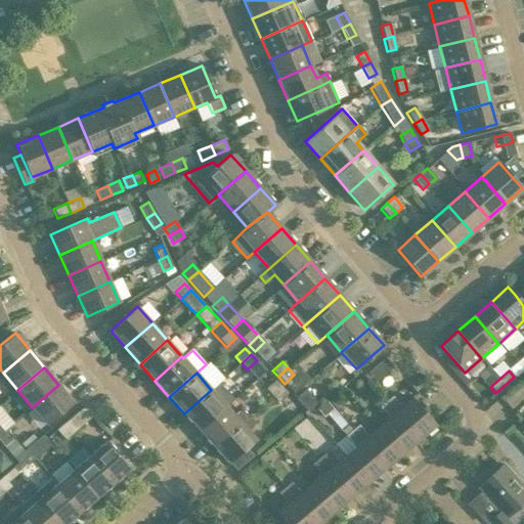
[(265,389),(271,395),(280,386),(274,380),(265,389)]
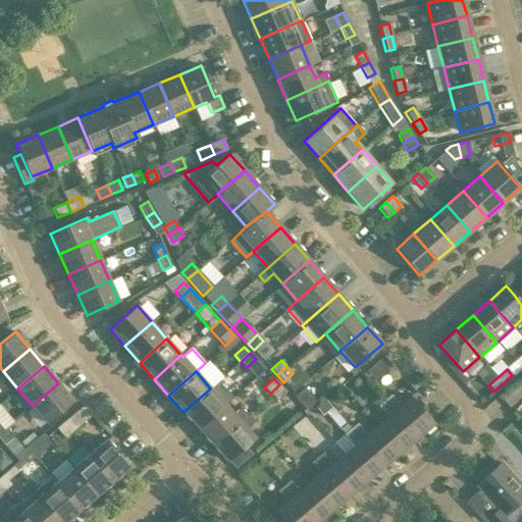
[(218,380),(210,388),(184,412),(198,428),(224,405),(233,397),(218,380)]
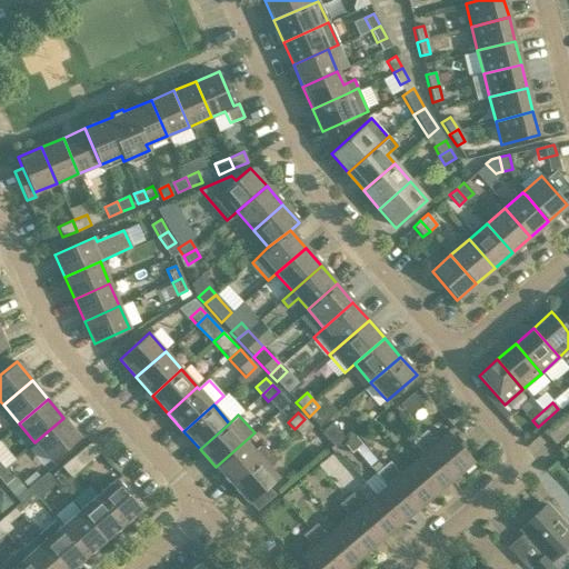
[(79,437),(63,418),(35,442),(50,461),(79,437)]
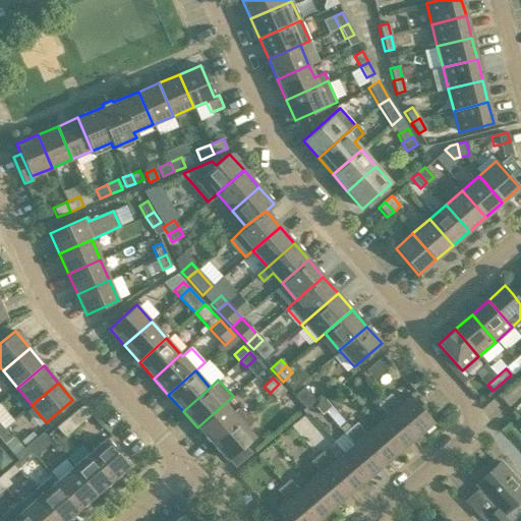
[(285,391),(279,384),(270,393),(276,399),(285,391)]
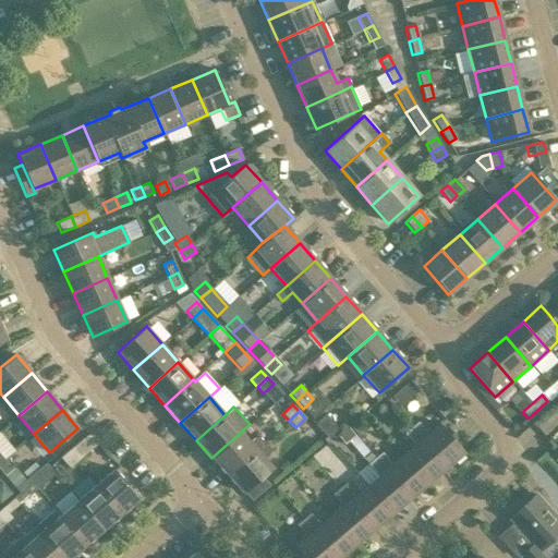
[(337,428),(325,415),(315,424),(327,438),(337,428)]
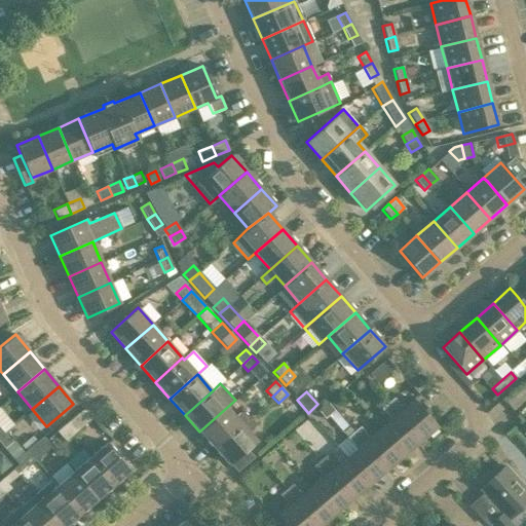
[(392,398),(386,403),(419,442),(437,427),(413,400),(403,409),(392,398)]
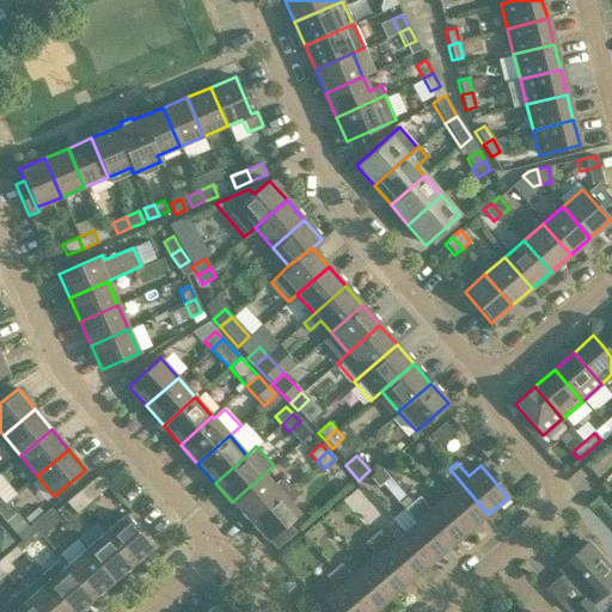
[(453,489),(441,499),(469,531),(488,514),(450,469),(442,476),(453,489)]
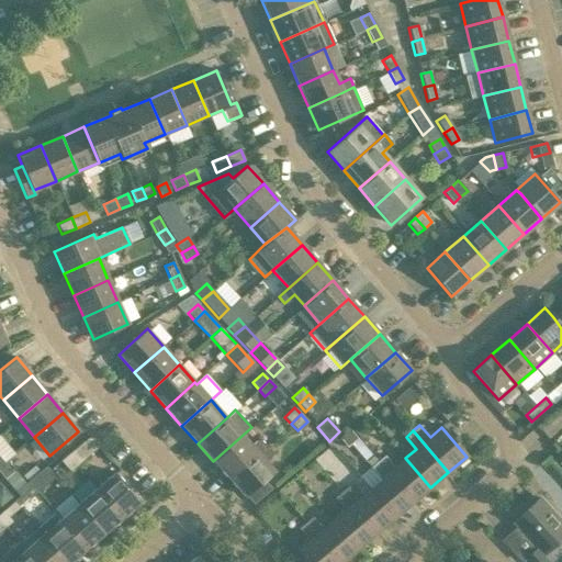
[(89,436),(67,454),(76,465),(98,447),(89,436)]
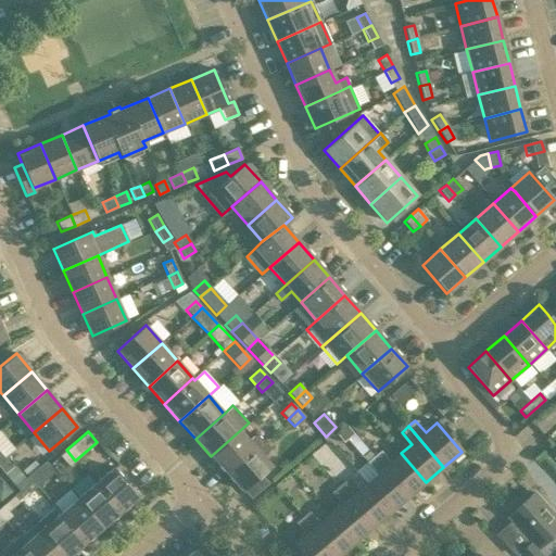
[(211,456),(227,474),(255,449),(263,442),(256,434),(249,441),(239,431),(211,456)]
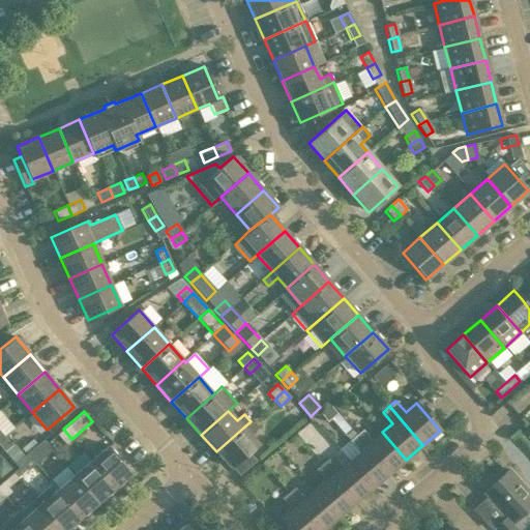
[(251,421),(243,428),(216,451),(231,469),(259,444),(251,435),(257,429),(251,421)]
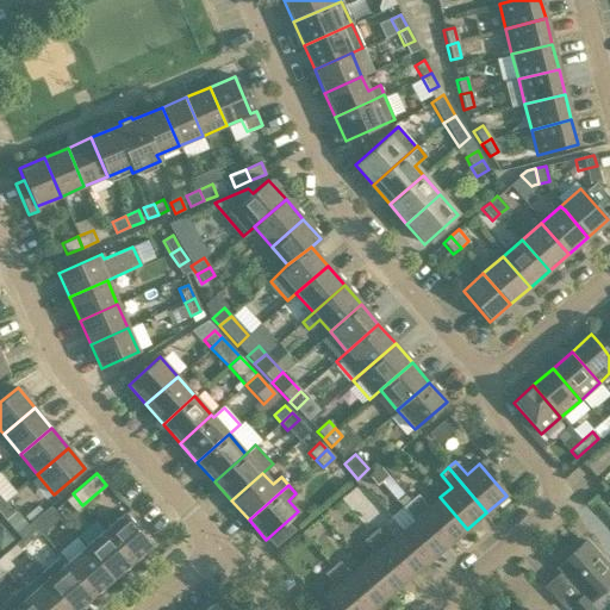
[(82,505),(73,493),(64,500),(75,512),(82,505)]
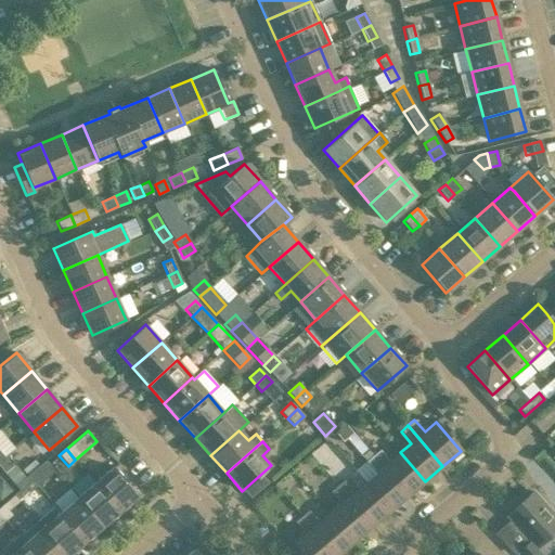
[(379,450),(372,455),(407,497),(425,481),(400,452),(389,462),(379,450)]
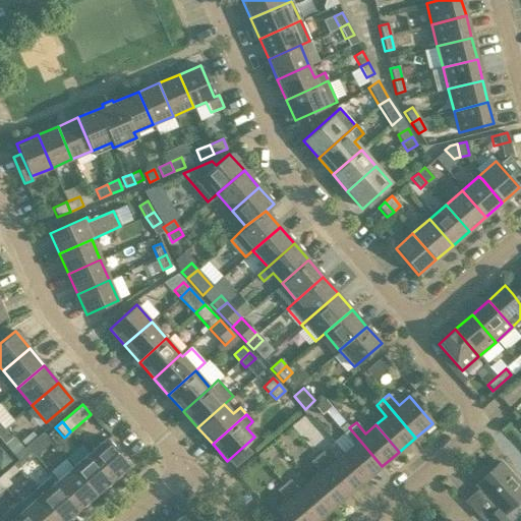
[(2,427),(0,428),(0,438),(4,443),(11,437),(2,427)]
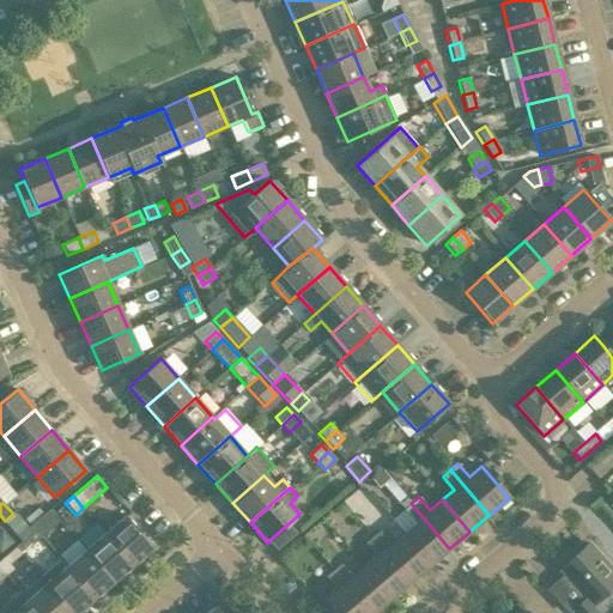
[(414,523),(402,533),(430,565),(449,548),(411,503),(404,510),(414,523)]
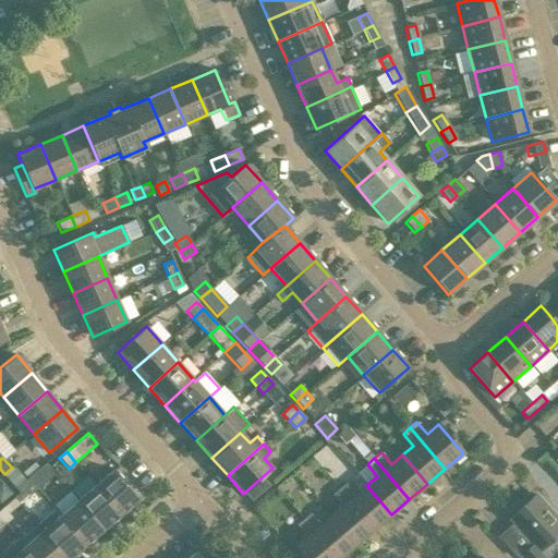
[(95,485),(120,514),(138,498),(113,470),(95,485)]
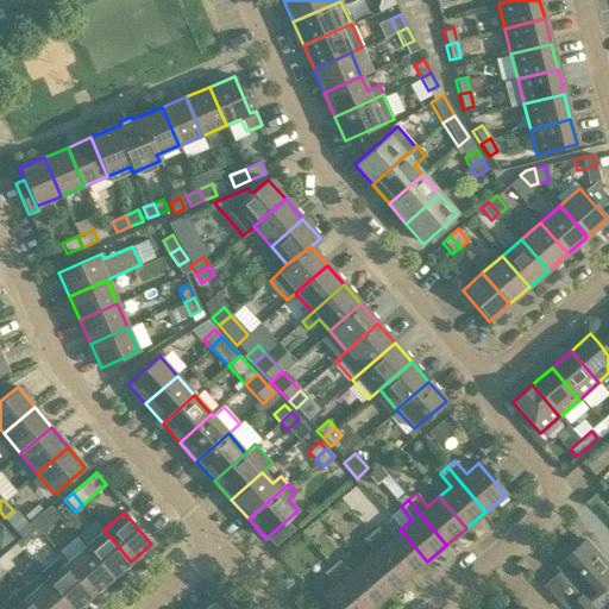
[(48,527),(37,515),(22,528),(32,540),(48,527)]
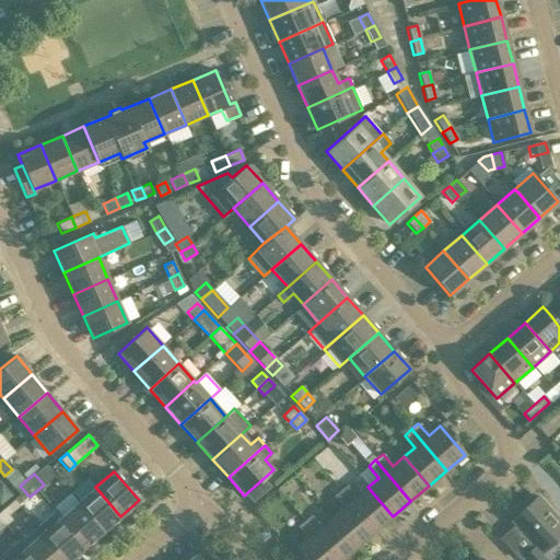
[(374,532),(393,516),(368,487),(357,497),(347,485),(340,490),(374,532)]
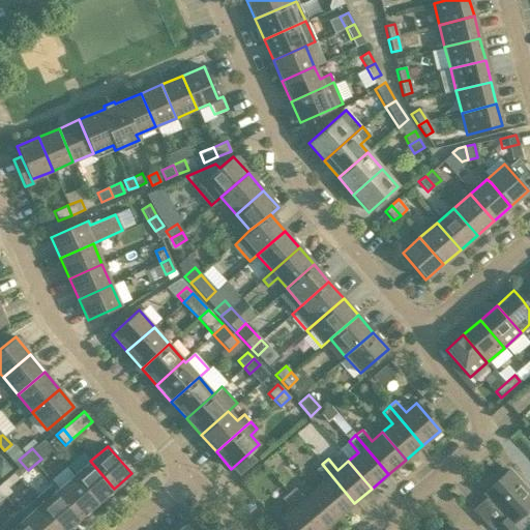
[(90,461),(74,475),(97,503),(114,489),(90,461)]
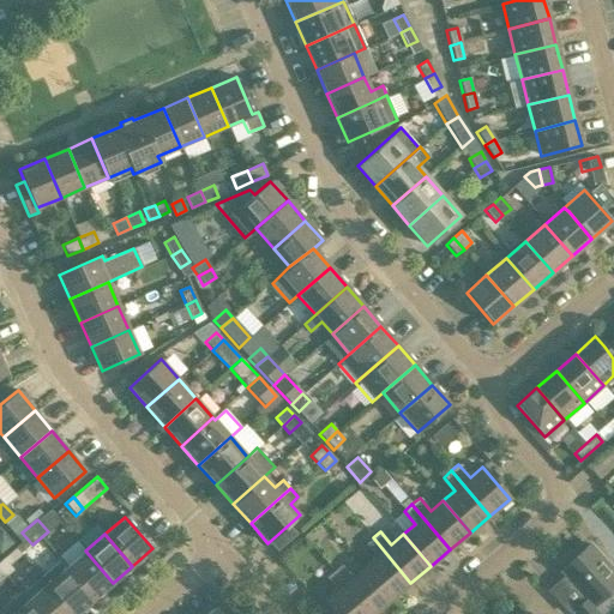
[(363,567),(391,600),(410,583),(373,537),(353,554),(363,567)]
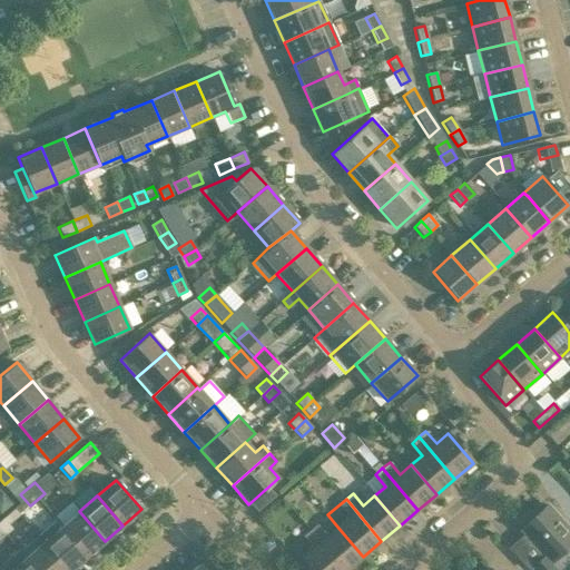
[(557,569),(550,562),(569,543),(569,531),(547,505),(520,529),(544,556),(531,568),(532,569),(557,569)]
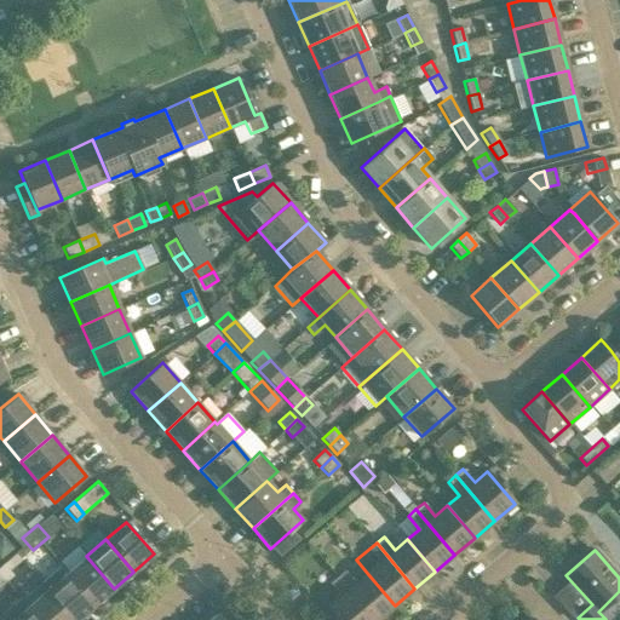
[(95,606),(114,589),(86,556),(67,573),(95,606)]
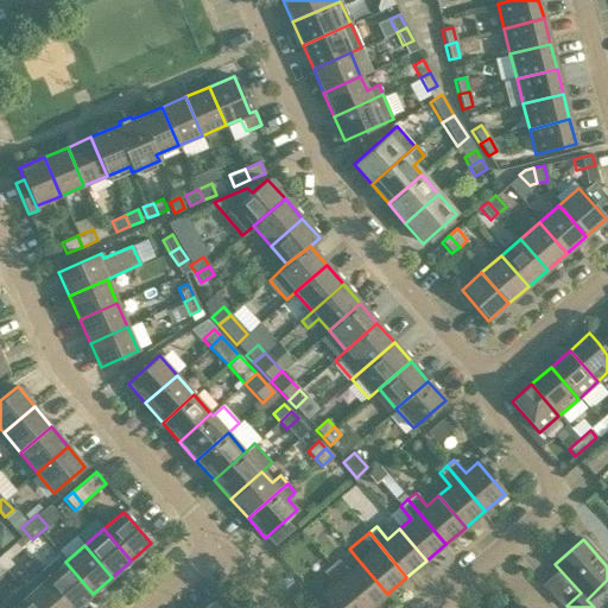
[(2,552),(0,555),(0,564),(5,571),(13,564),(2,552)]
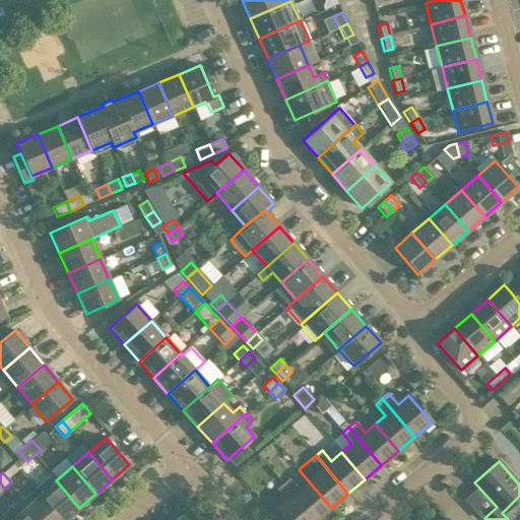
[(33,488),(39,496),(60,519),(64,519),(79,508),(56,480),(49,473),(33,488)]
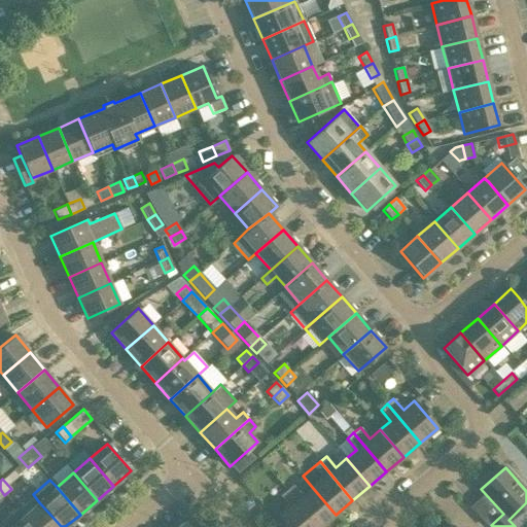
[(292,485),(286,490),(317,526),(320,526),(336,515),(312,487),(302,496),(292,485)]
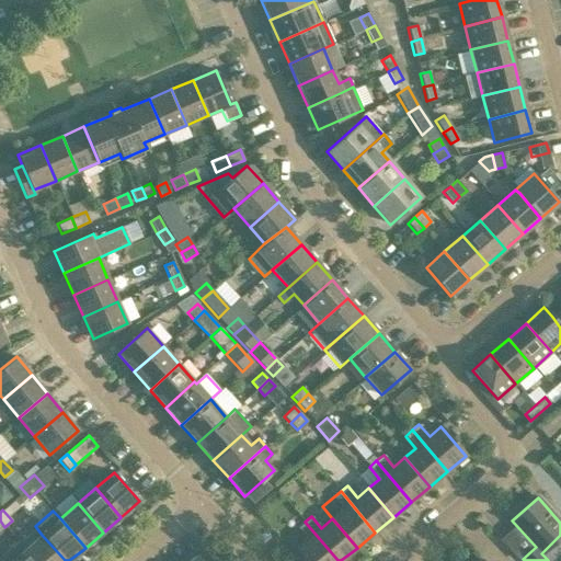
[(306,560),(338,560),(305,522),(297,528),(308,540),(296,550),(306,560)]
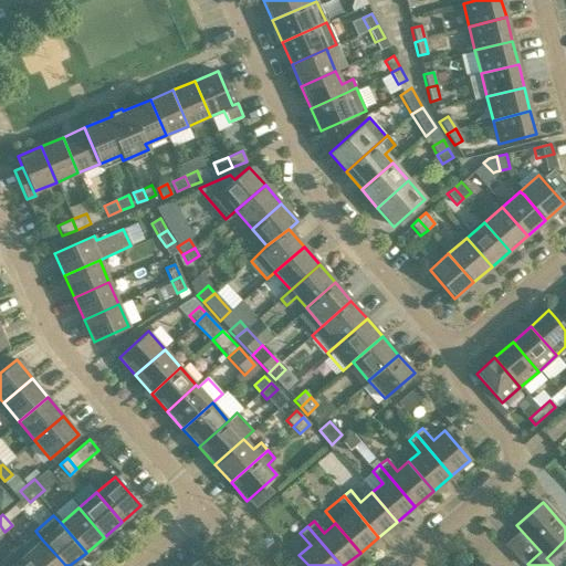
[(65,565),(42,540),(24,555),(34,565),(65,565)]
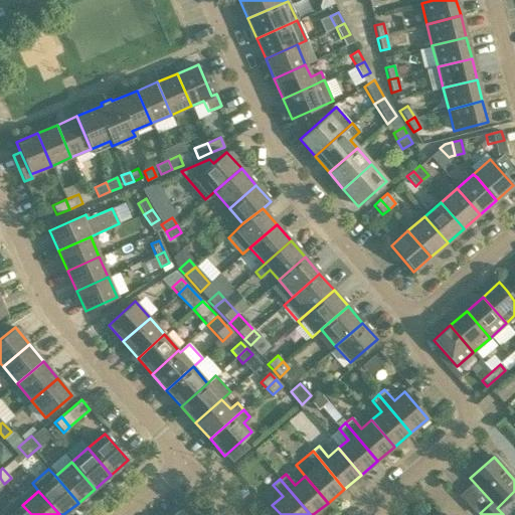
[(31,514),(22,505),(15,497),(0,510),(0,512),(2,514),(31,514)]
